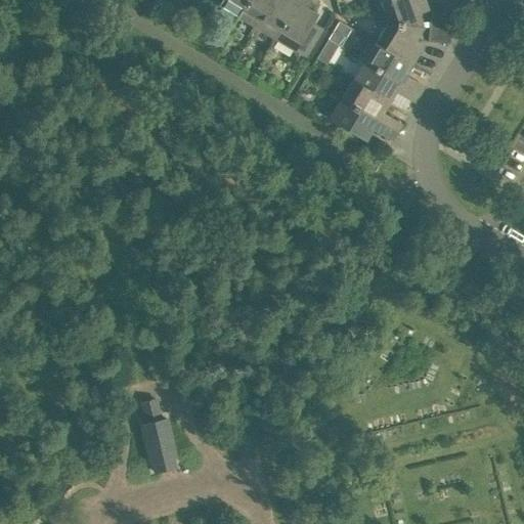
[(221,0),(218,5),(236,16),(246,0),(221,0)]
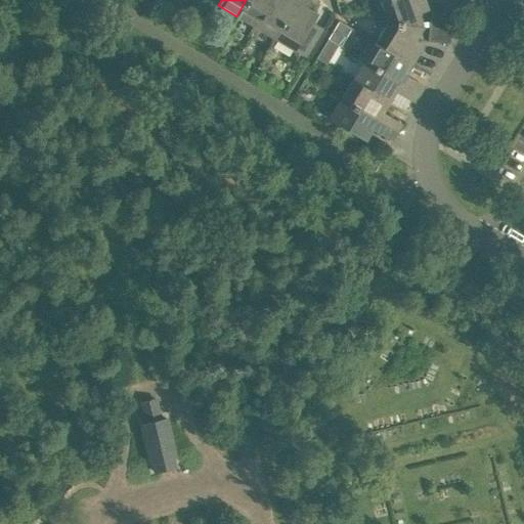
[(272,0),(246,0),(236,16),(256,28),(272,0)]
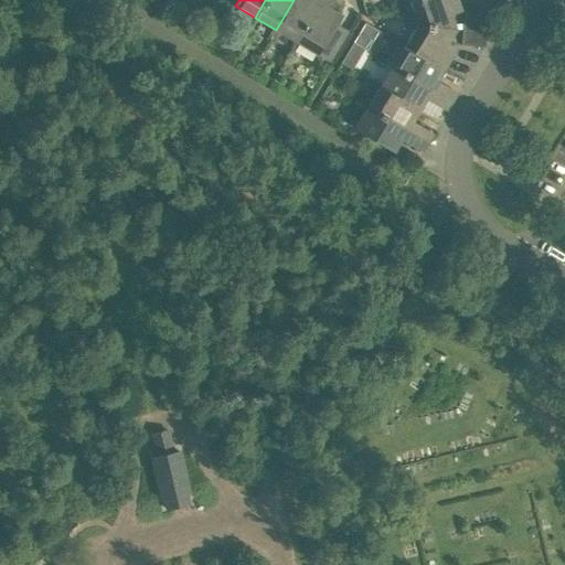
[(294,0),(276,30),(296,42),(320,0),(294,0)]
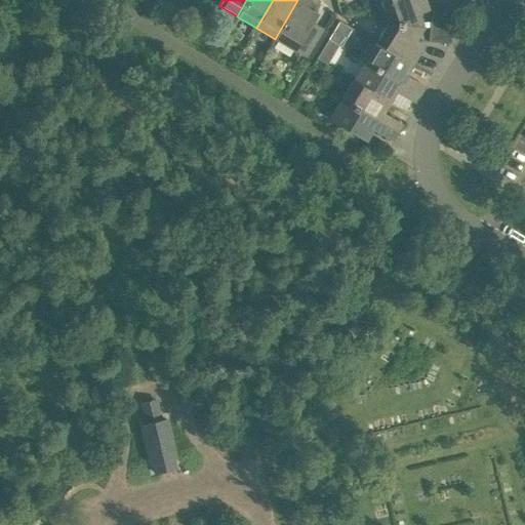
[(309,0),(297,0),(275,39),(294,51),(306,57),(323,30),(312,24),(317,14),(305,8),(309,0)]
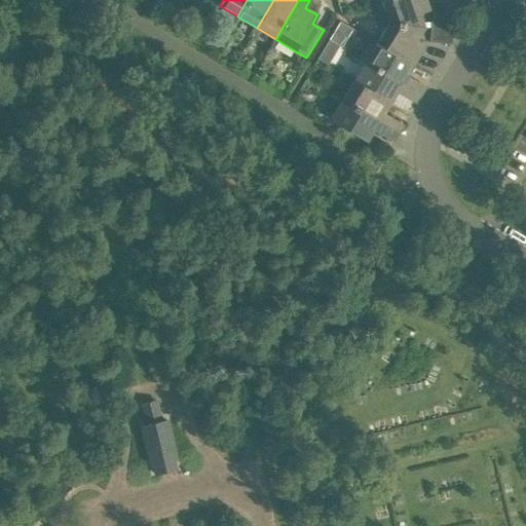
[(425,0),(384,0),(381,1),(388,23),(387,24),(424,26),(424,25),(420,12),(429,9),(425,0)]
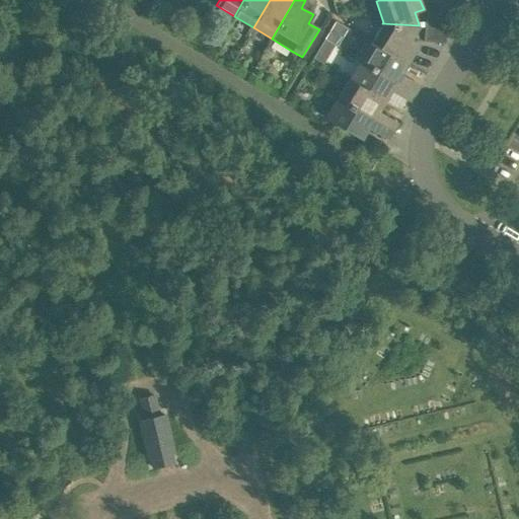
[(426,13),(425,26),(446,29),(448,15),(426,13)]
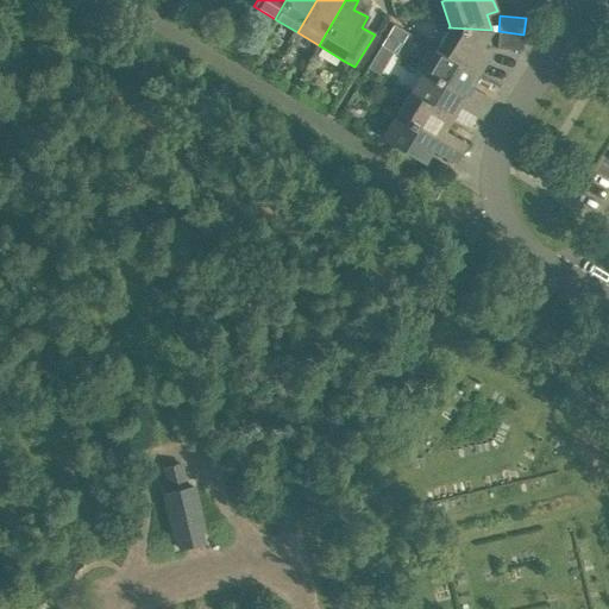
[(491,30),(449,27),(438,46),(433,44),(431,48),(478,76),(493,52),(482,46),(491,30)]
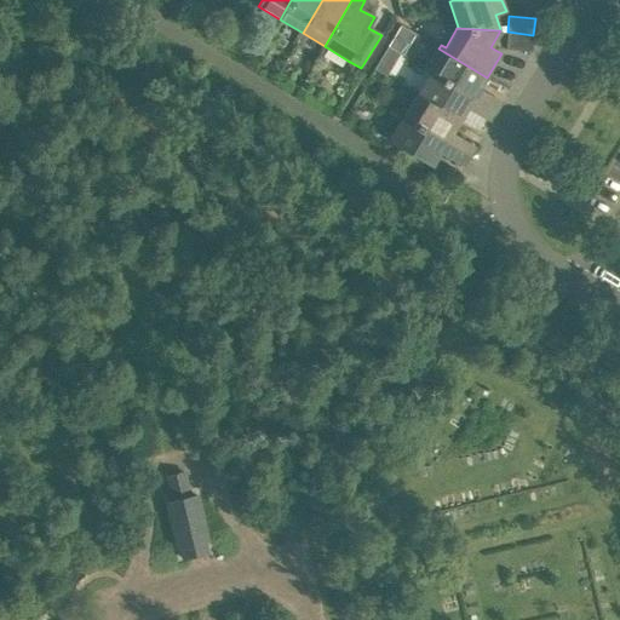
[(533,35),(507,32),(505,50),(532,52),(533,35)]
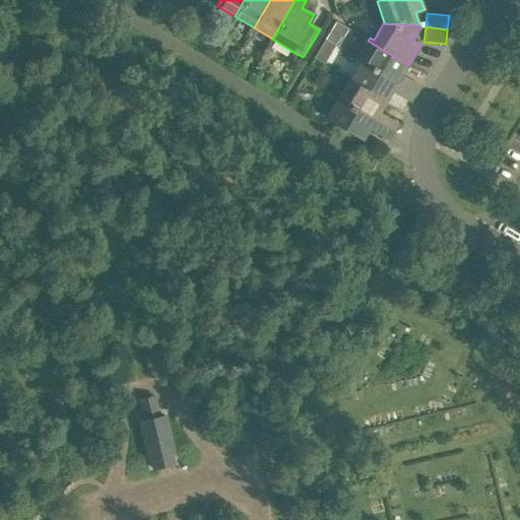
[(408,65),(368,41),(366,44),(370,46),(361,62),(415,94),(420,85),(403,74),(408,65)]
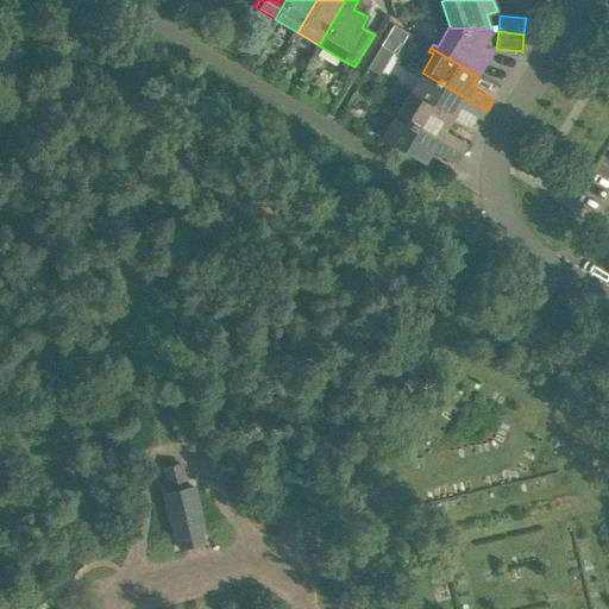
[(422,73),(409,94),(452,120),(460,107),(482,119),(487,111),(422,73)]
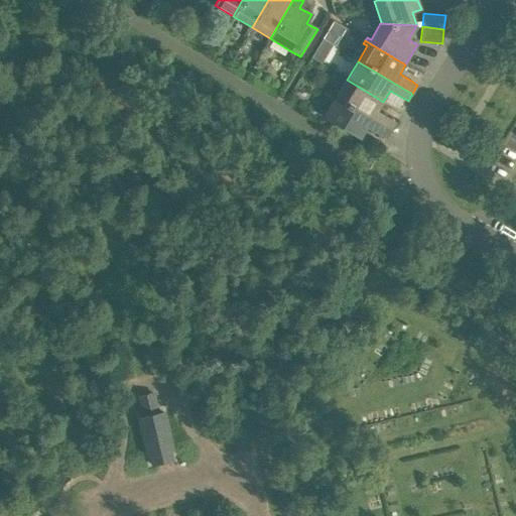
[(347,80),(336,99),(390,131),(395,122),(378,112),(383,102),(347,80)]
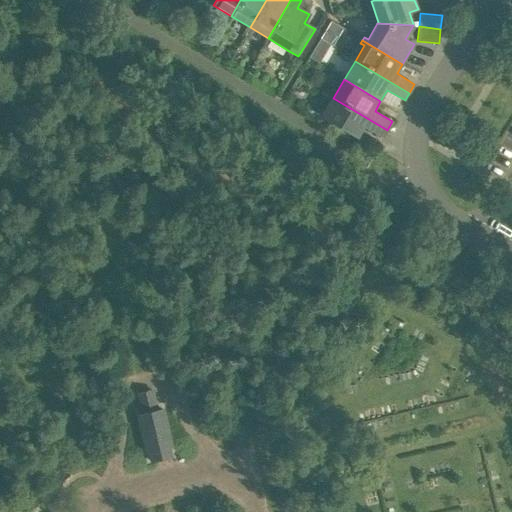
[(387,130),(333,98),(321,117),(358,139),(365,127),(382,137),(387,130)]
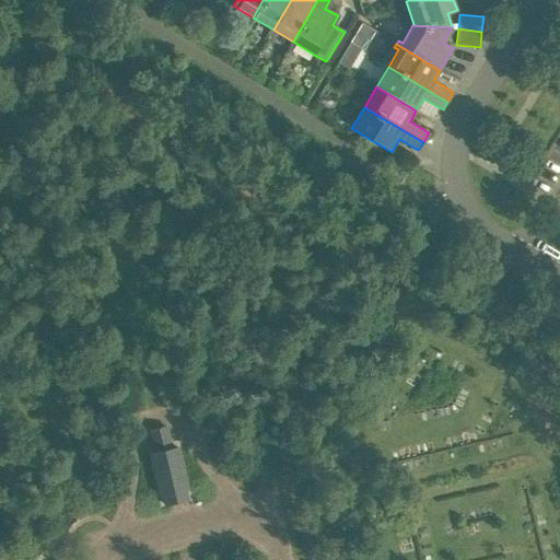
[(172,450),(168,439),(154,442),(156,453),(151,454),(160,494),(163,494),(165,503),(165,505),(171,503),(171,504),(172,504),(172,502),(179,500),(181,502),(182,501),(187,500),(187,499),(184,489),(187,488),(177,447),(172,450)]
